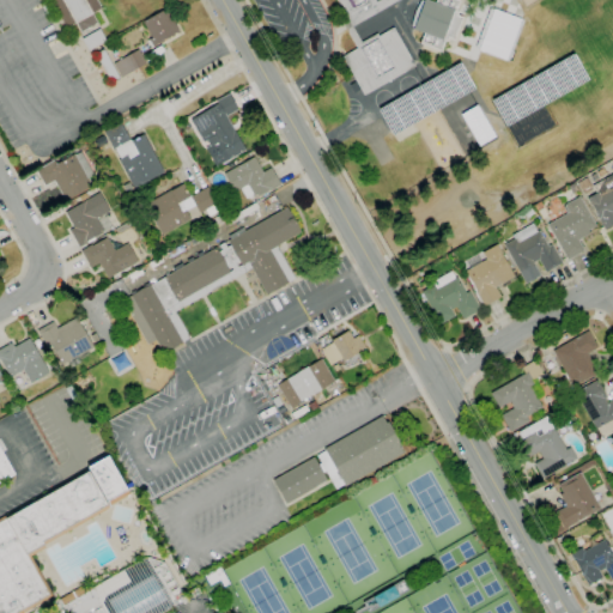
[(80,32),(76,23),(66,29),(49,0),(97,0),(102,8),(92,14),(97,23),(80,32)]
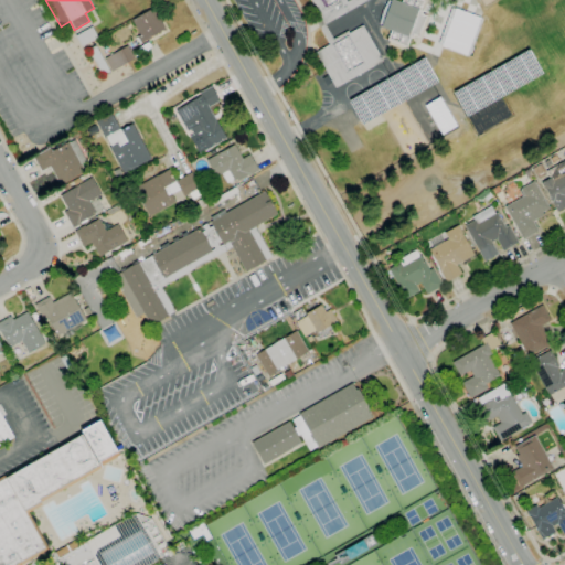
[(321,19),(310,0),(369,0),(324,24),(321,19)]
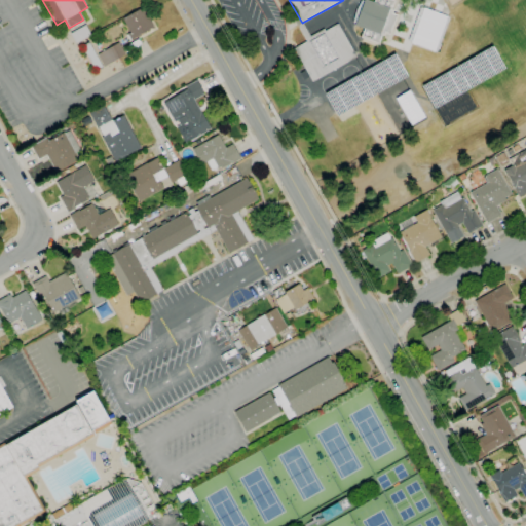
[(378,44),(361,37),(364,29),(354,25),(354,24),(352,23),(355,10),(361,0),(364,1),(364,0),(367,0),(373,2),(374,0),(395,0),(391,9),(392,10),(391,13),(397,14),(389,35),(384,33),(383,35),(381,35),(378,44)]
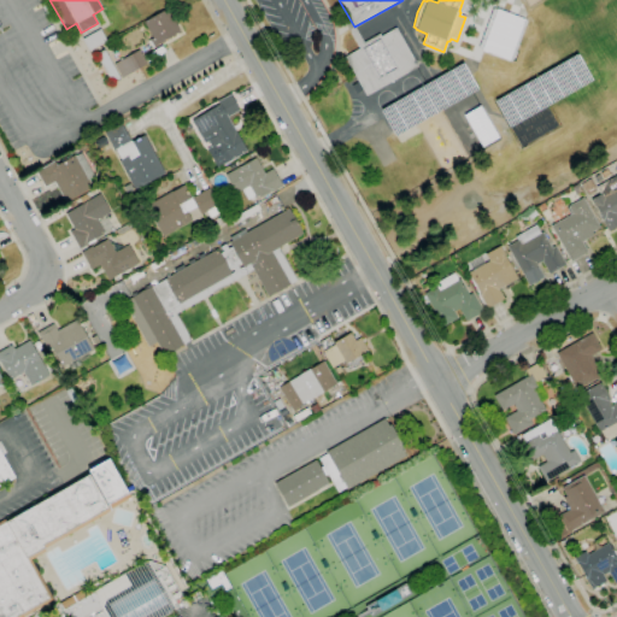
[(152,48),(147,41),(153,37),(144,22),(168,9),(181,33),(152,48)]
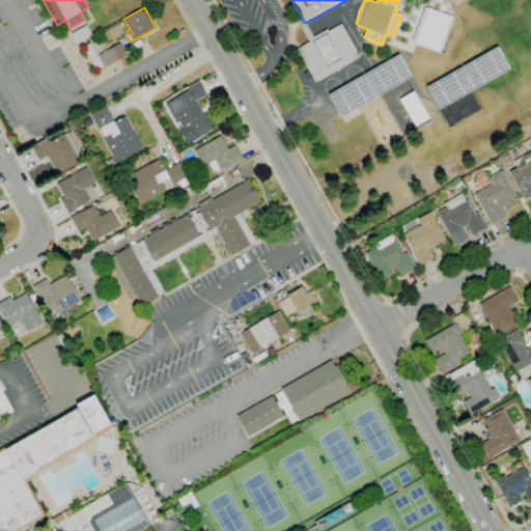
[(452,17),(427,7),(413,44),(439,53),(452,17)]
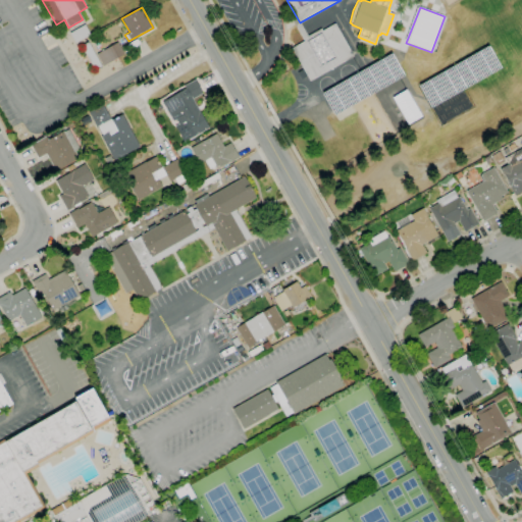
[(304,41),(292,20),(297,17),(300,22),(307,36),(321,29),(322,31),(304,41)]
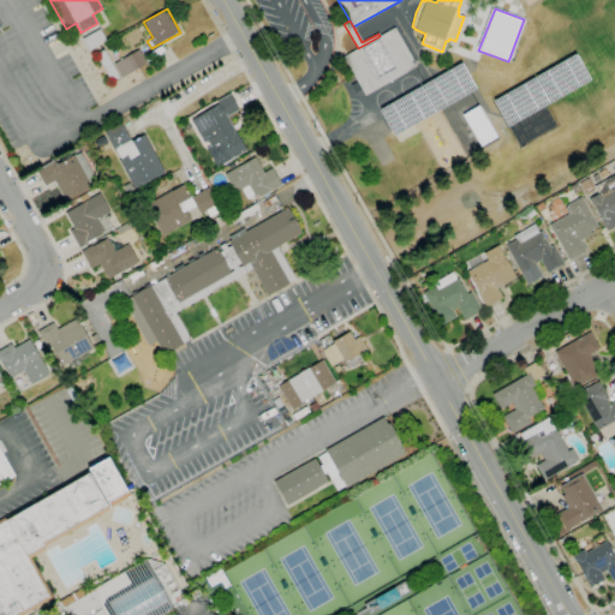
[(380,36),(394,28),(417,66),(364,96),(342,57),(358,48),(380,36)]
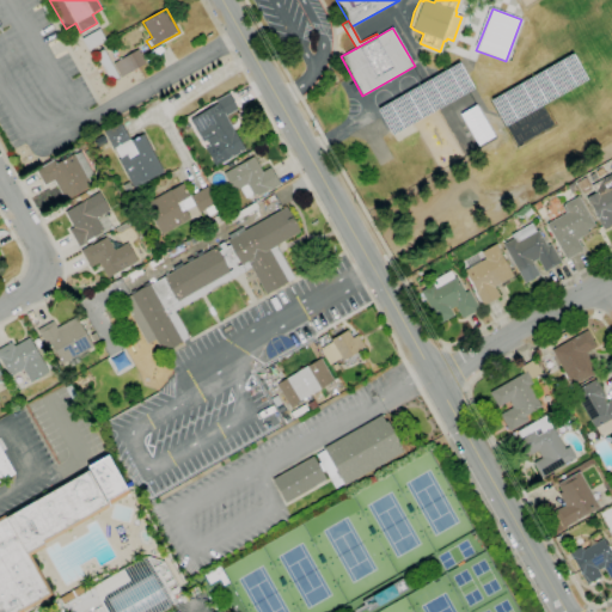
[(89,51),(81,40),(99,29),(106,41),(89,51)]
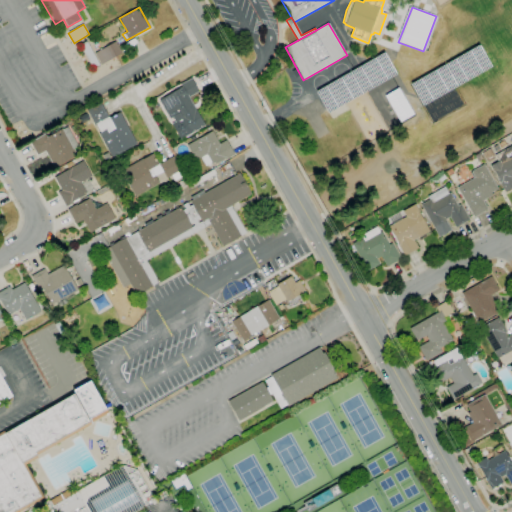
[(101,65),(94,53),(115,41),(122,53),(101,65)]
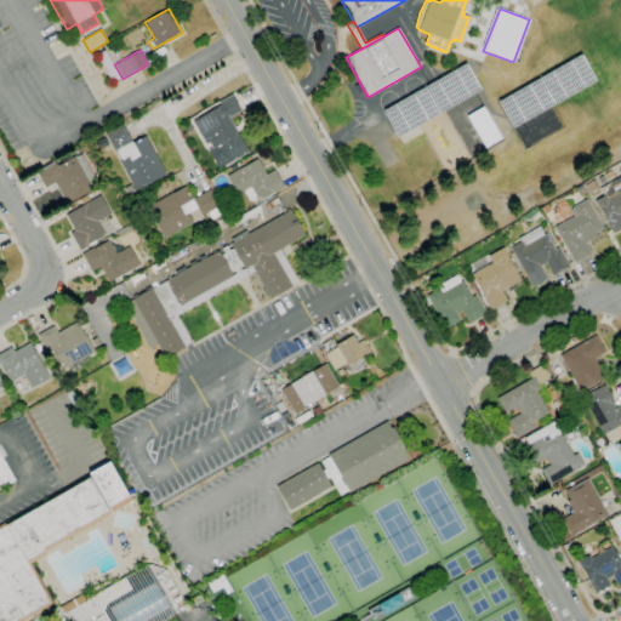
[(218,170),(208,151),(212,148),(209,142),(206,144),(193,121),(221,106),(218,102),(231,95),(240,112),(229,118),(249,152),(218,170)]
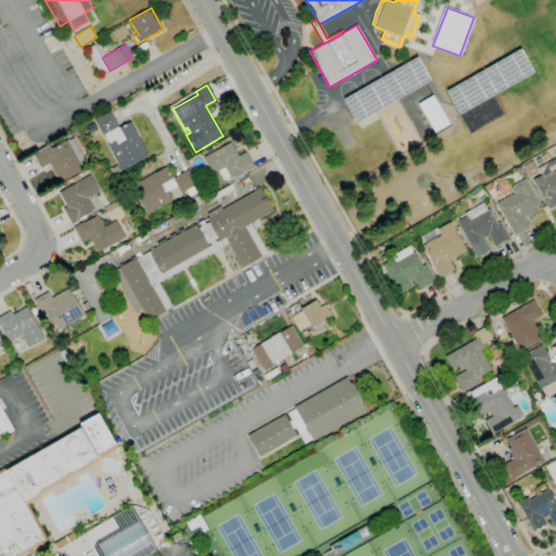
[(122,171),(108,146),(109,144),(104,136),(102,137),(93,121),(109,112),(113,119),(117,127),(119,126),(121,127),(130,122),(149,156),(122,171)]
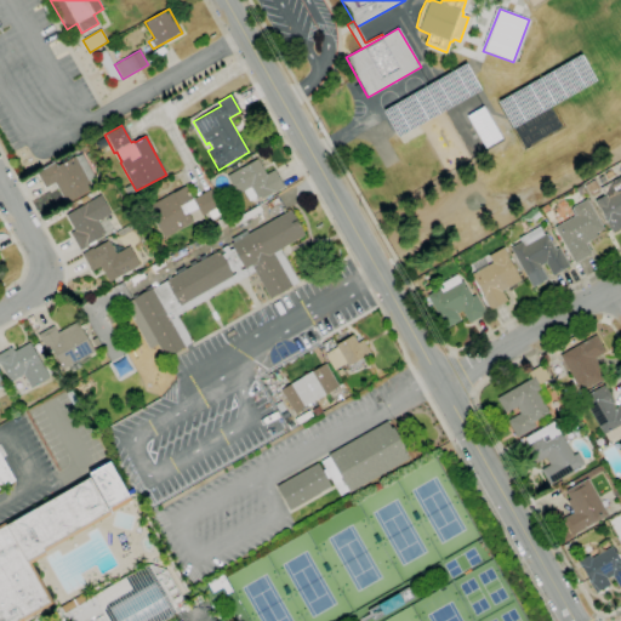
[(98,148),(96,142),(102,138),(106,146),(98,148)]
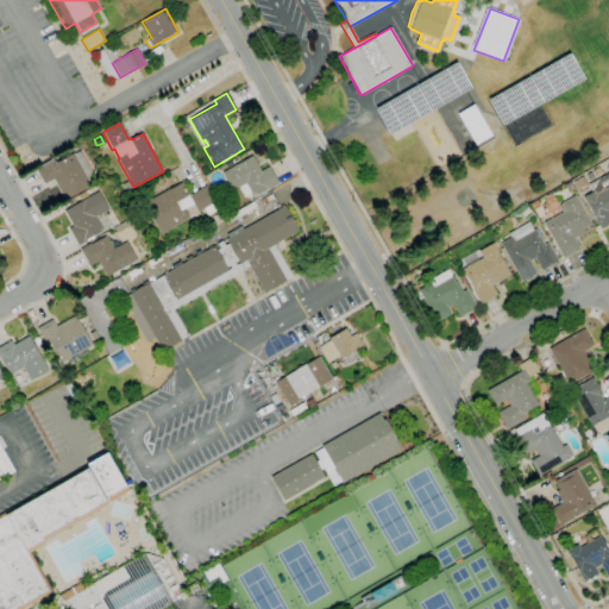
[(66,199),(54,180),(44,184),(36,169),(54,158),(56,163),(74,152),(75,154),(80,151),(93,174),(88,176),(92,183),(66,199)]
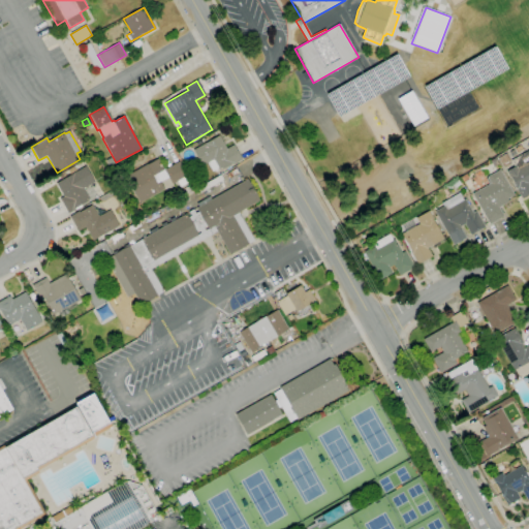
[(212,172),(208,163),(201,166),(193,150),(219,135),(226,149),(234,145),(242,160),(232,165),(232,163),(219,170),(218,168),(212,172)]
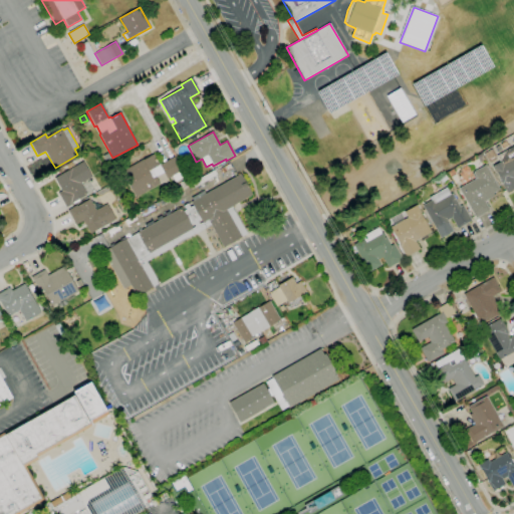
[(513,188),(507,193),(492,167),(500,162),(497,156),(513,145),(513,188)]
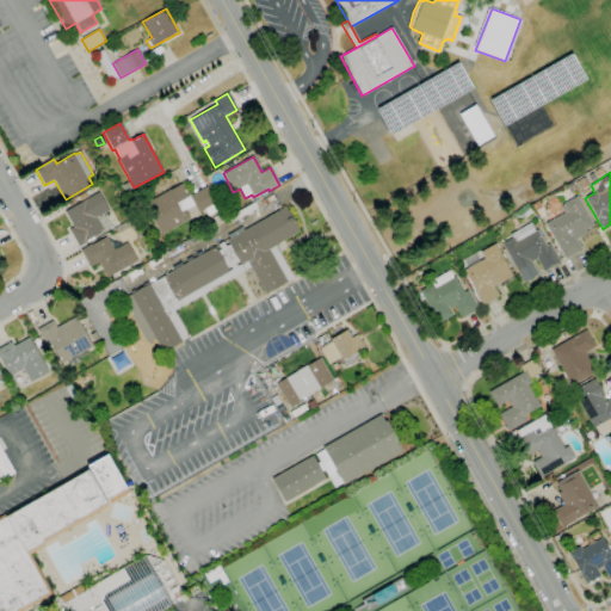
[(582,193),(575,183),(585,177),(590,186),(588,186),(591,189),(582,193)]
